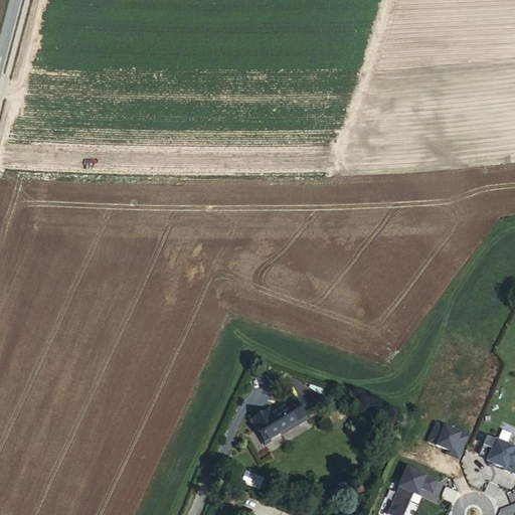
[(307,418),(296,401),(268,417),(267,414),(261,418),(259,414),(248,420),(254,431),(259,428),(268,442),(307,418)]
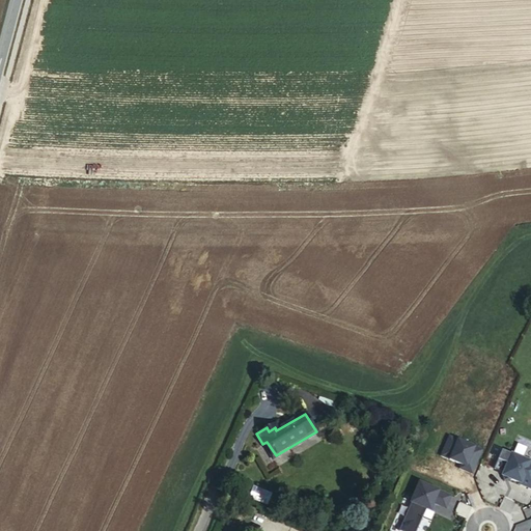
[(458,439),(449,435),(441,455),(451,460),(463,464),(460,469),(473,475),(484,449),(478,447),(479,445),(459,437),(458,439)]
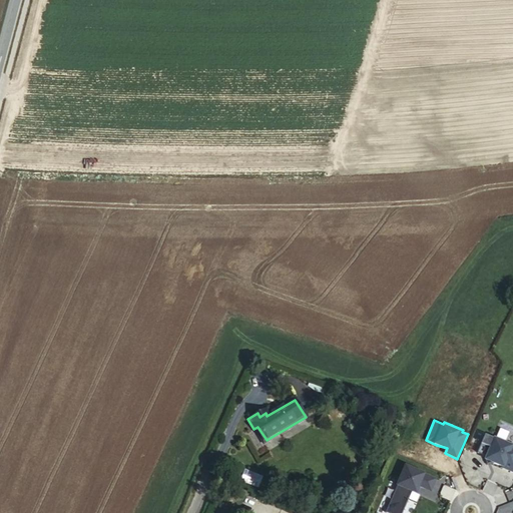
[(502,467),(512,471),(512,443),(512,444),(511,445),(485,434),(477,452),(486,456),(485,459),(487,464),(492,462),(502,466),(502,467)]
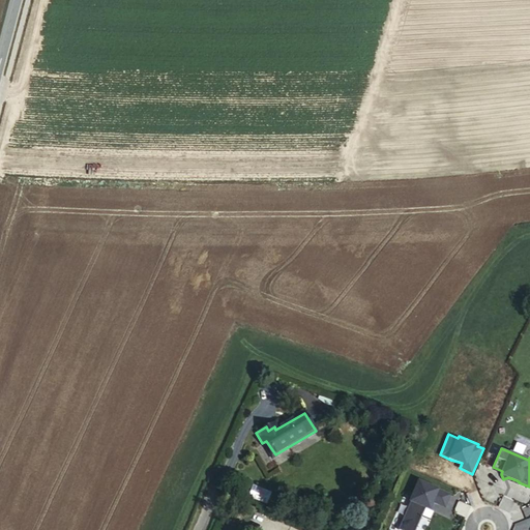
[(419,480),(399,528),(402,529),(415,529),(425,507),(430,508),(433,501),(445,506),(450,494),(419,480)]
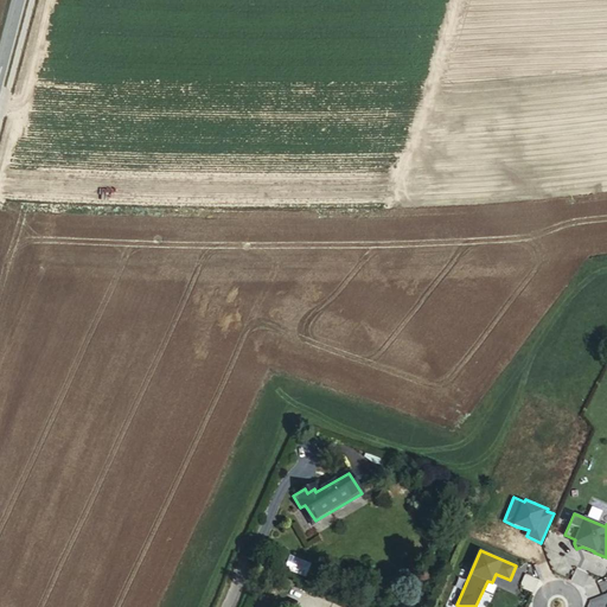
[(307,576),(312,563),(293,557),(288,570),(307,576)]
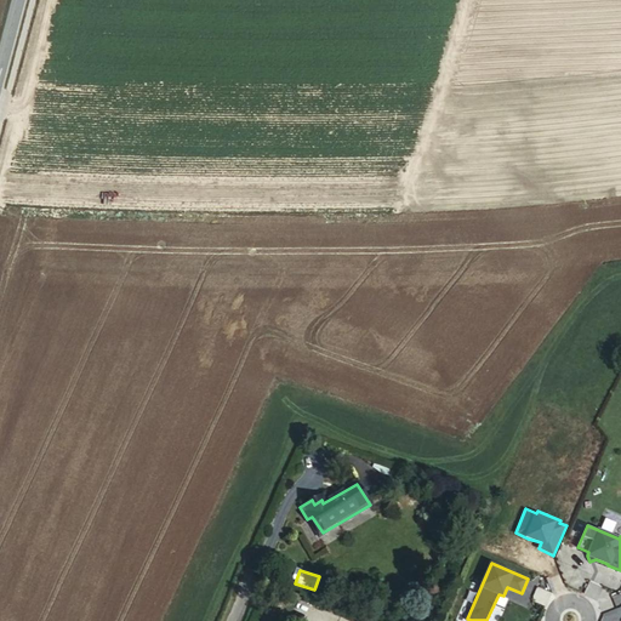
[(528,581),(524,596),(510,592),(507,600),(530,607),(536,584),(528,581)]
